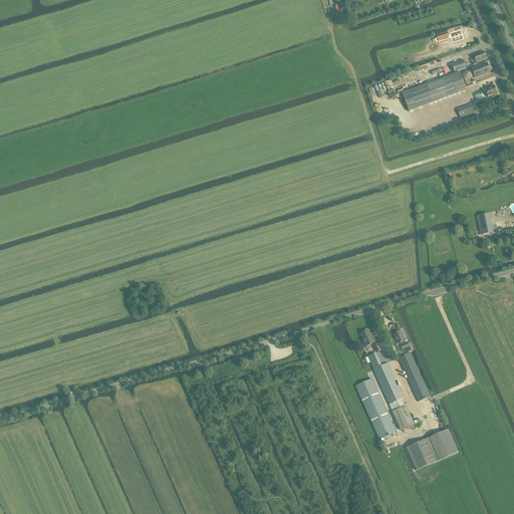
[(464,26),(454,28),(457,39),(467,36),(464,26)]
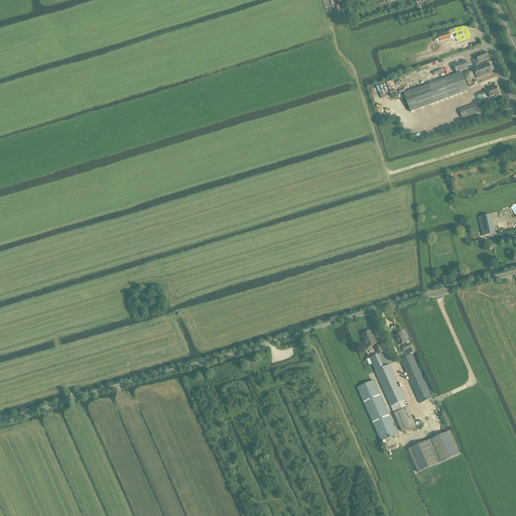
[(478,62),(488,59),(486,52),(476,55),(477,58),(474,60),(476,66),(479,65),(478,62)]
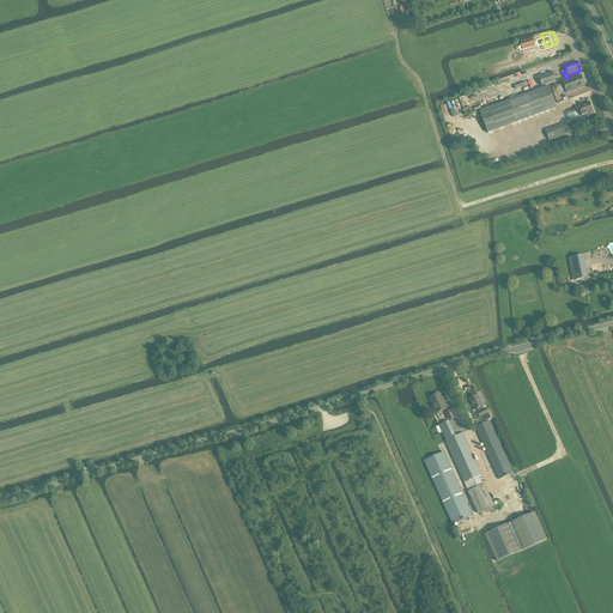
[(554,78),(556,77),(554,72),(553,73),(552,73),(539,78),(542,86),(556,82),(554,78)]
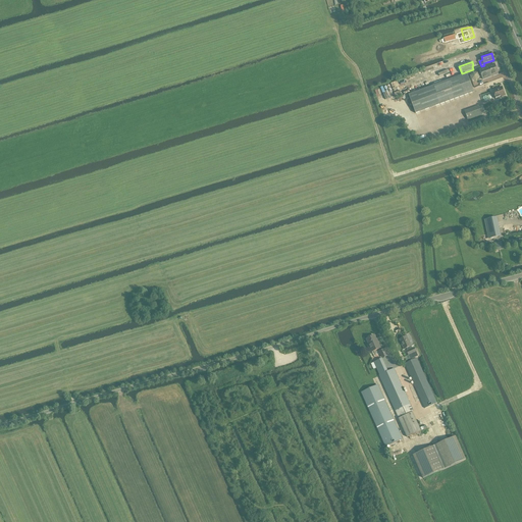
[(479,69),(479,71),(477,72),(477,73),(473,72),(470,76),(471,81),(476,82),(479,77),(481,76),(482,80),(498,73),(494,64),(491,65),(490,63),(485,65),(485,67),(479,69)]
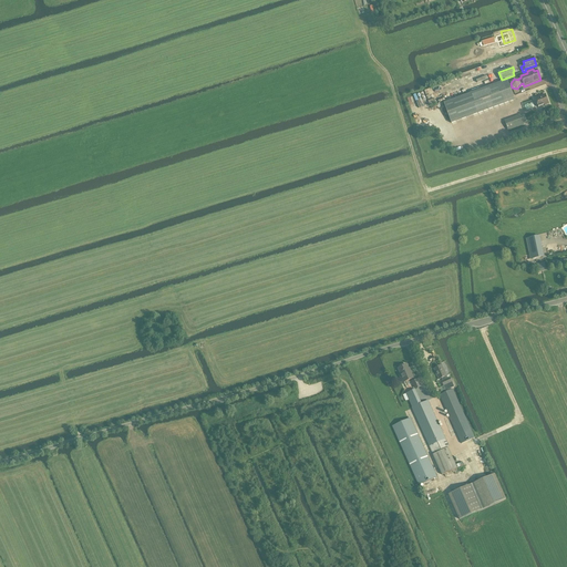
[(452,123),(515,100),(507,80),(444,103),(452,123)]
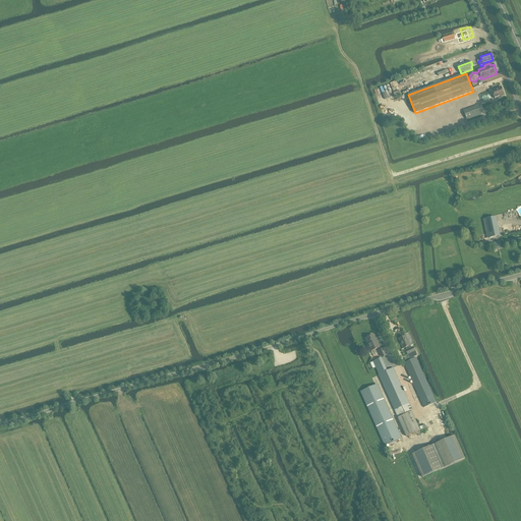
[(495,99),(504,96),(501,88),(491,91),(495,99)]
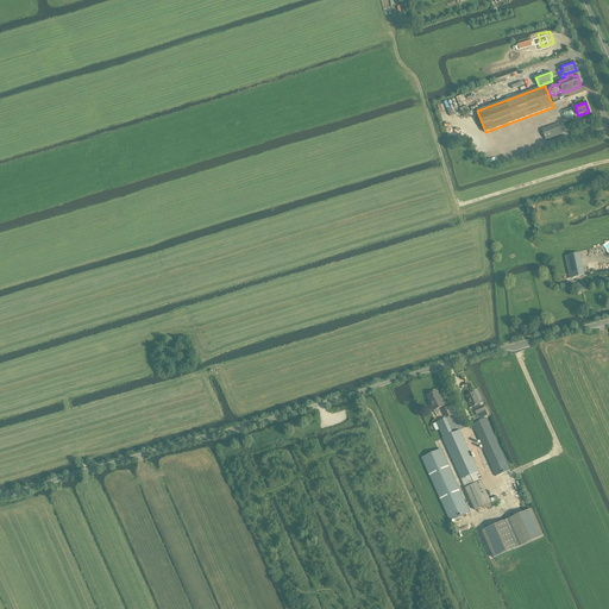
[(572,108),(562,112),(565,119),(575,117),(572,108)]
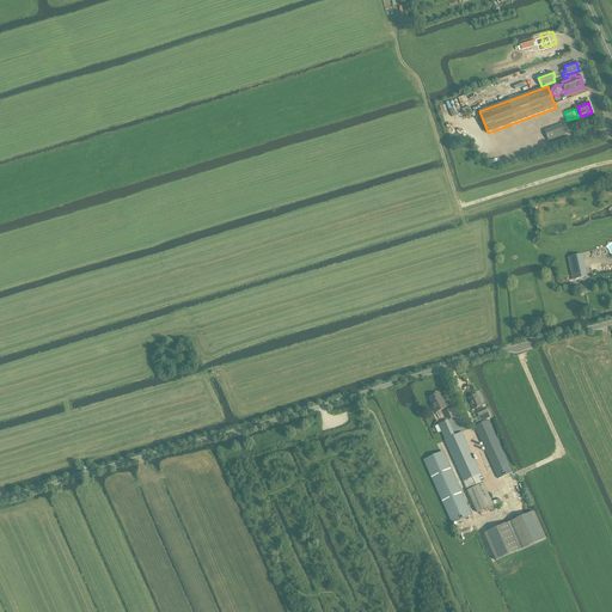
[(549,141),(565,135),(562,124),(545,130),(549,141)]
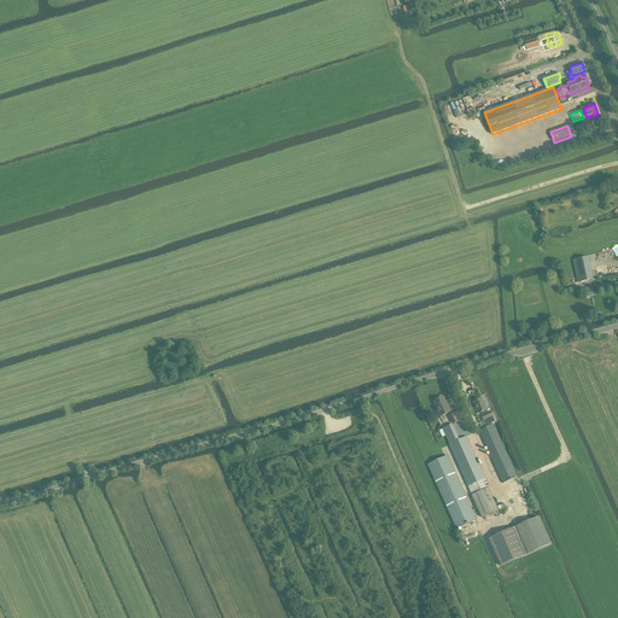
[(593,280),(588,257),(573,261),(578,284),(593,280)]
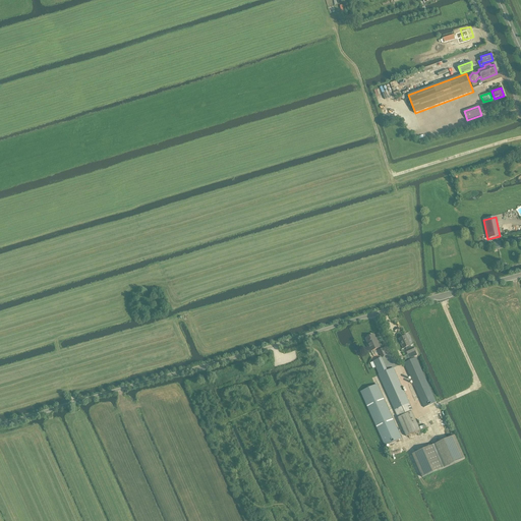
[(367,338),(365,339),(368,345),(367,345),(370,352),(371,351),(381,347),(378,341),(377,341),(373,335),(371,336),(370,335),(367,336),(367,338)]
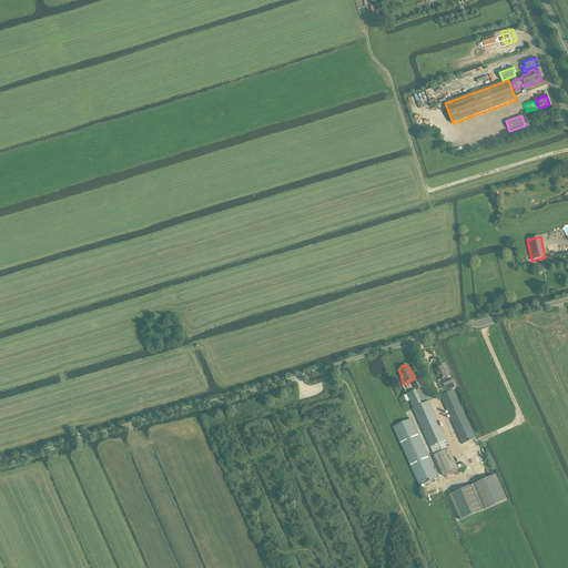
[(443,366),(435,369),(439,381),(443,379),(444,383),(443,383),(444,386),(447,392),(455,388),(450,379),(448,381),(443,366)]
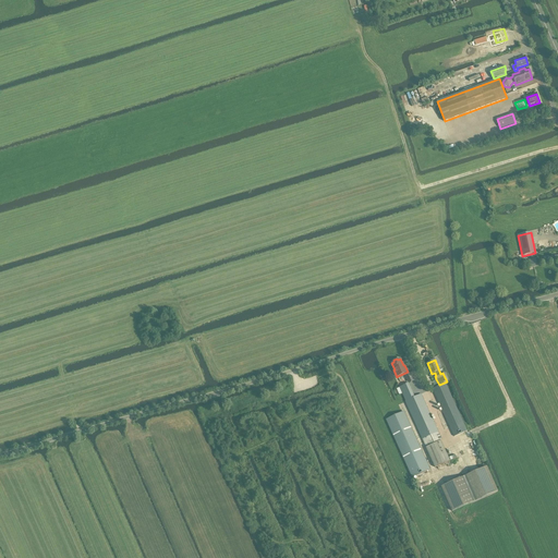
[(413,373),(407,375),(410,383),(416,380),(413,373)]
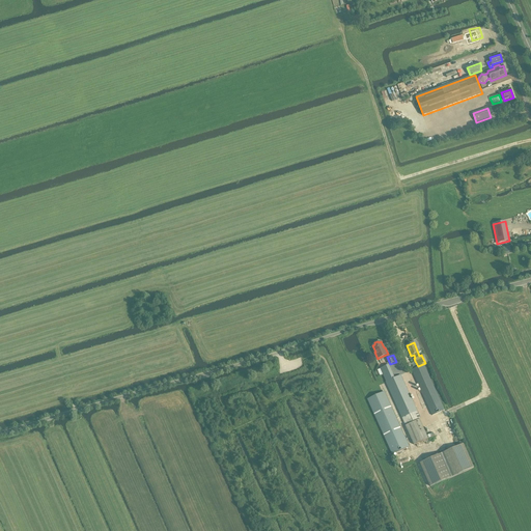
[(386,382),(401,418),(406,425),(420,419),(400,375),(394,379),(388,365),(381,368),(386,382)]
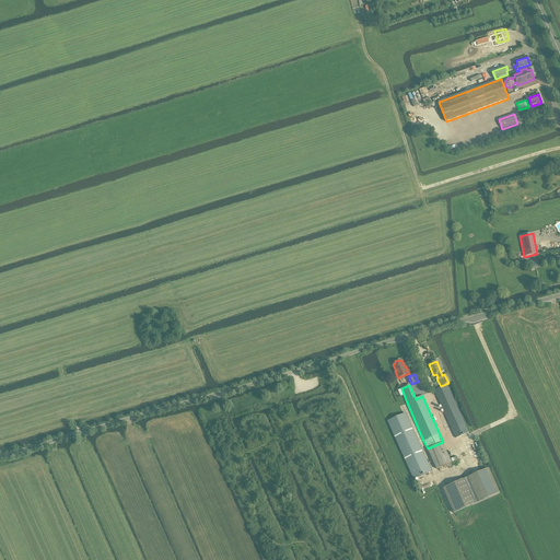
[(456,439),(468,432),(447,385),(434,391),(456,439)]
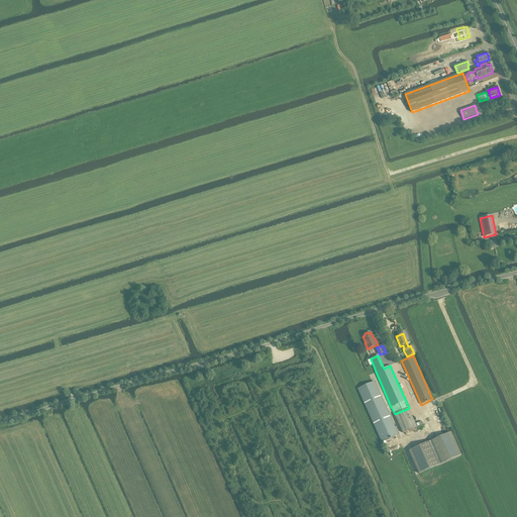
[(382,443),(399,435),(375,382),(357,389),(382,443)]
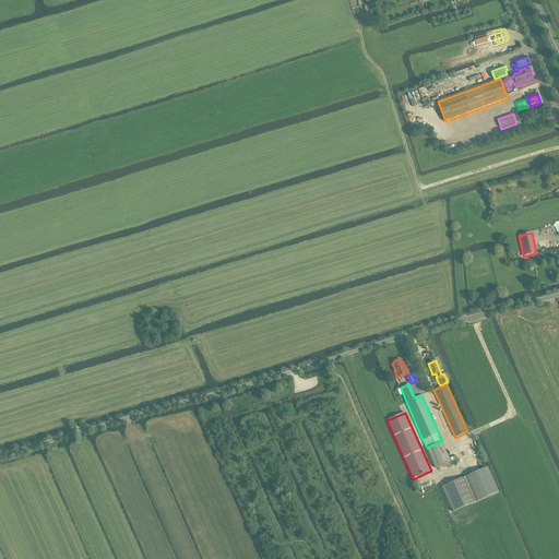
[(436,468),(451,462),(441,442),(427,449),(436,468)]
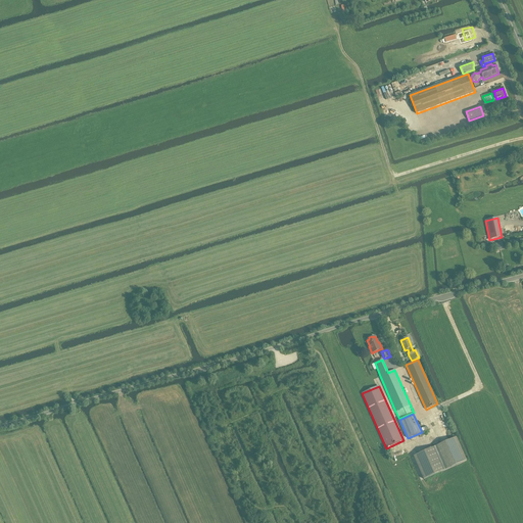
[(457,438),(414,457),(424,480),(467,462),(457,438)]
